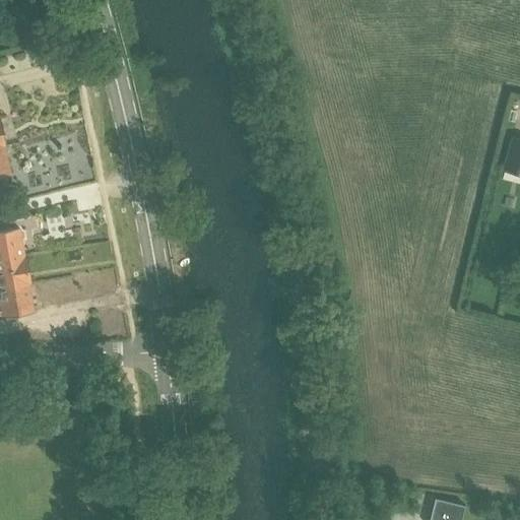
[(519,139),(512,137),(506,160),(519,165),(519,139)]
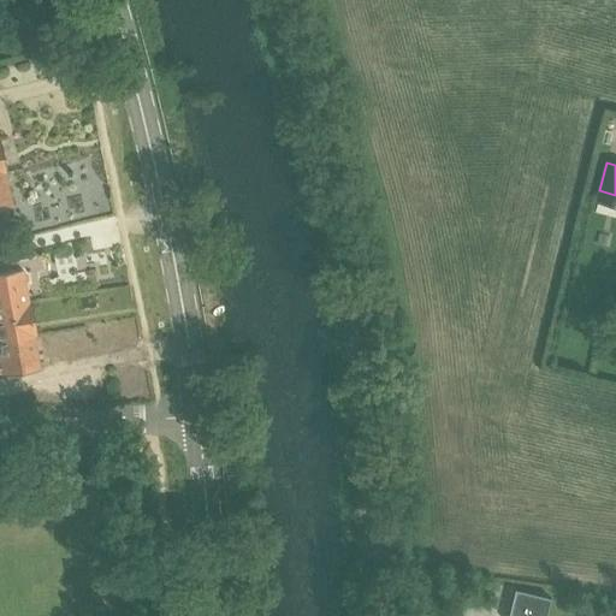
[(55,167),(57,196),(96,195),(95,167),(55,167)]
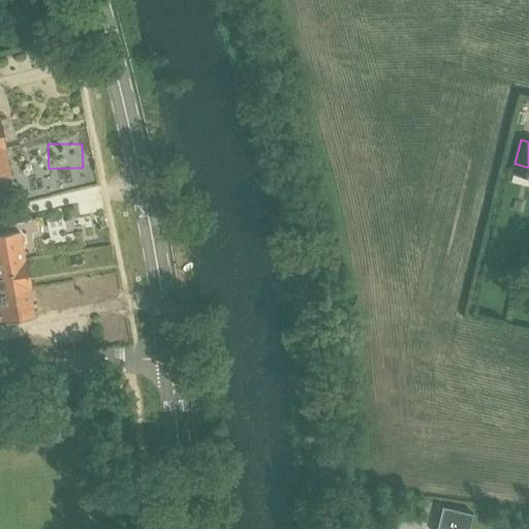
[(5,148),(0,148),(0,176),(10,174),(4,149),(5,148)]
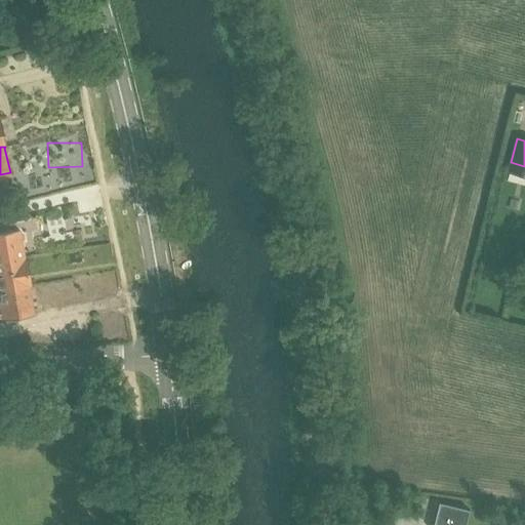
[(0,261),(26,258),(26,257),(25,257),(19,231),(0,233),(0,261)]
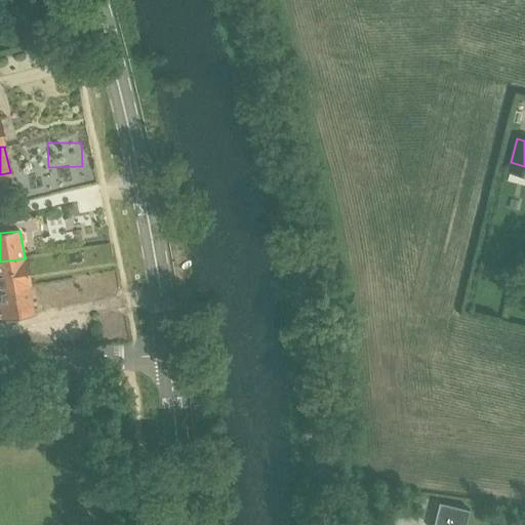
[(0,287),(30,284),(26,258),(0,261),(0,287)]
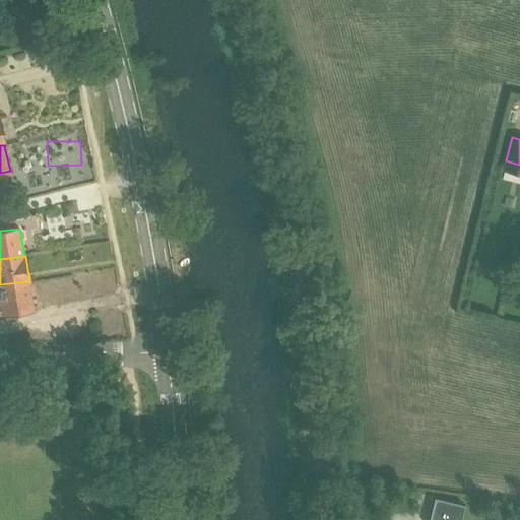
[(0,314),(3,314),(6,318),(11,319),(16,316),(17,311),(34,308),(28,282),(29,282),(29,281),(0,284),(0,314)]
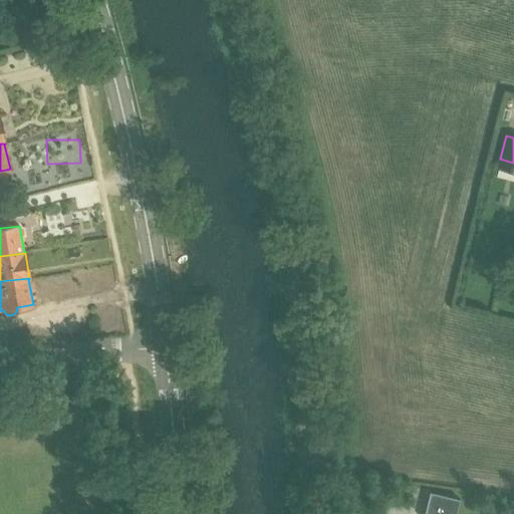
[(50,289),(51,299),(75,296),(73,286),(50,289)]
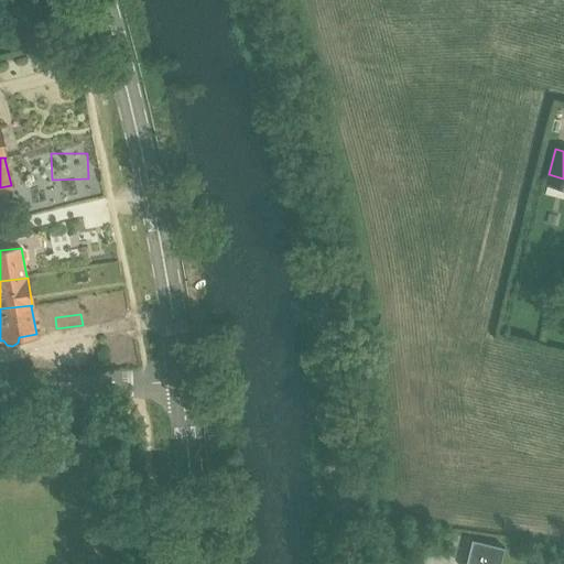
[(472,540),(465,563),(500,563),(505,548),(472,540)]
